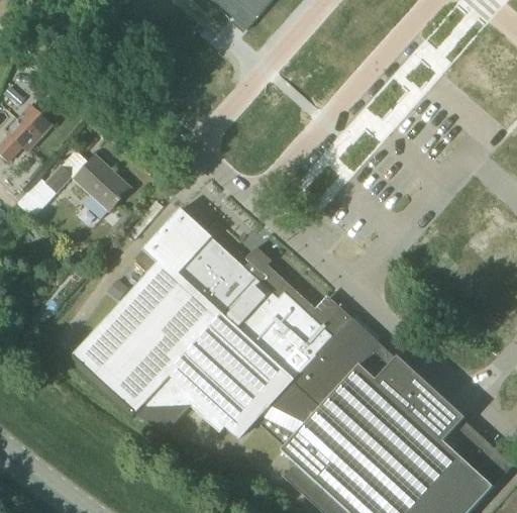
[(214,0),(246,28),(271,0),(214,0)]
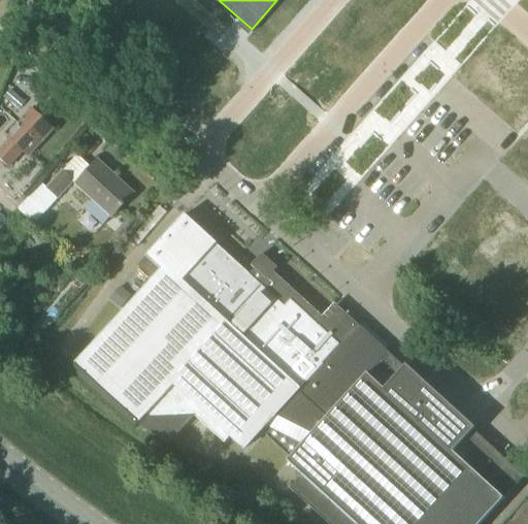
[(18,107),(25,100),(10,87),(3,95),(18,107)]
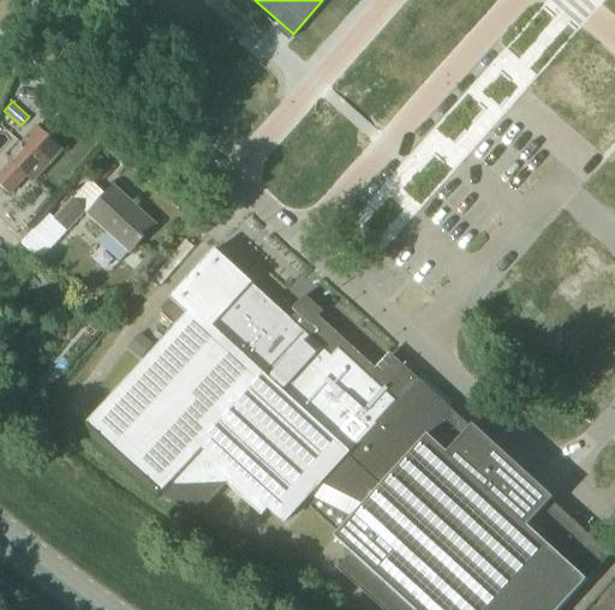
[(61,148),(36,124),(21,142),(18,139),(5,154),(11,159),(0,169),(0,184),(9,192),(27,173),(33,179),(61,148)]
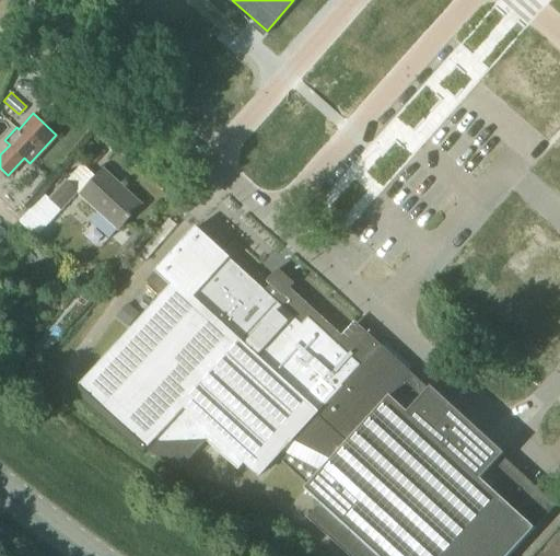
[(88,162),(73,173),(81,183),(95,171),(88,162)]
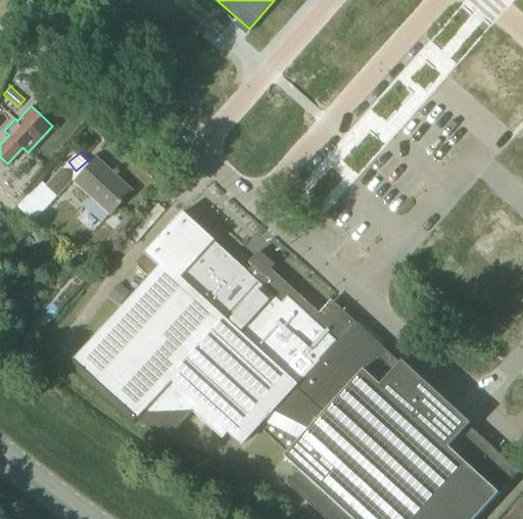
[(110,213),(132,189),(96,156),(75,180),(91,194),(83,203),(100,220),(107,209),(110,213)]
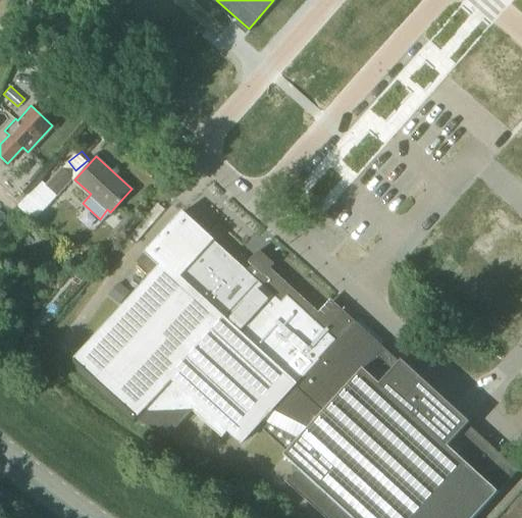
[(57,194),(73,174),(63,164),(47,182),(42,177),(17,204),(35,219),(56,194),(57,194)]
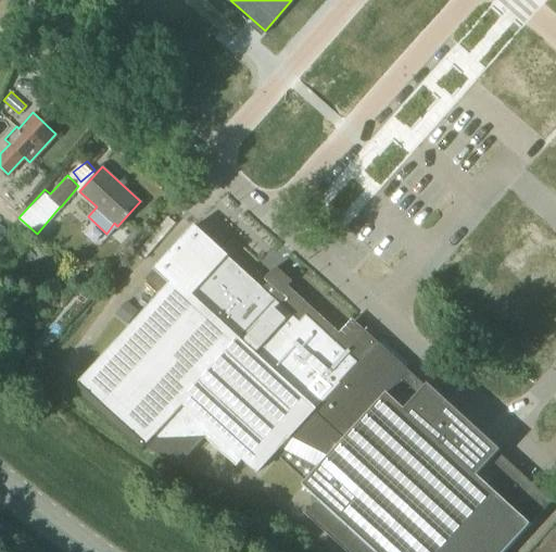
[(263,287),(228,255),(193,224),(153,268),(168,283),(75,386),(143,448),(154,436),(158,438),(204,436),(236,465),(243,458),(257,471),(275,452),(305,480),(302,484),(317,498),(305,512),(349,551),(503,551),(552,499),(405,366),(409,362),(382,338),(379,342),(351,316),(339,330),(288,283),(292,278),(276,264),(264,277),(268,279),(263,287)]
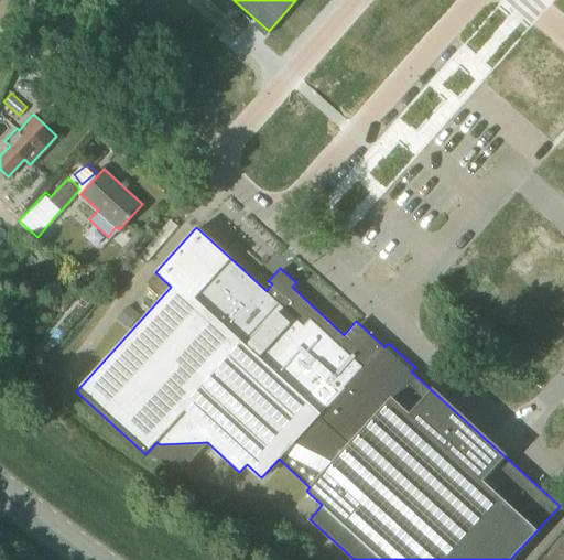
[(139,313),(128,304),(118,318),(129,326),(139,313)]
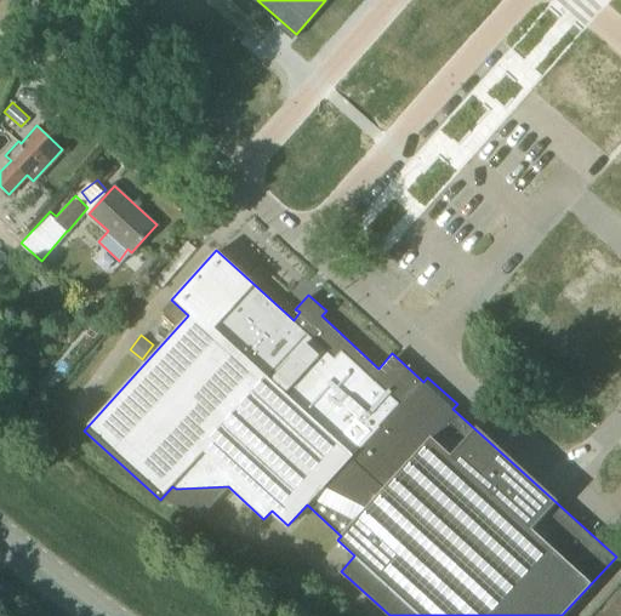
[(620,615),(620,597),(602,615),(620,615)]
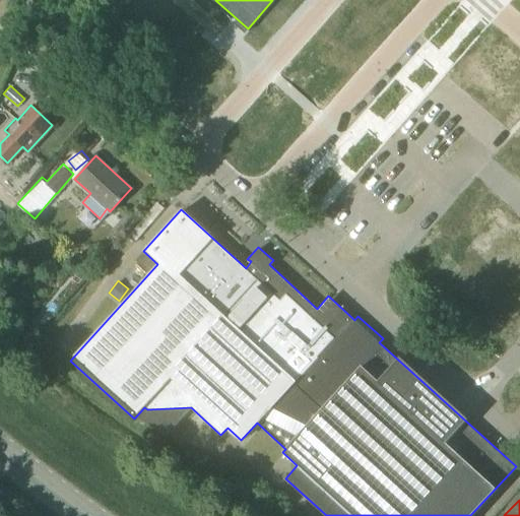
All buildings are outlined.
